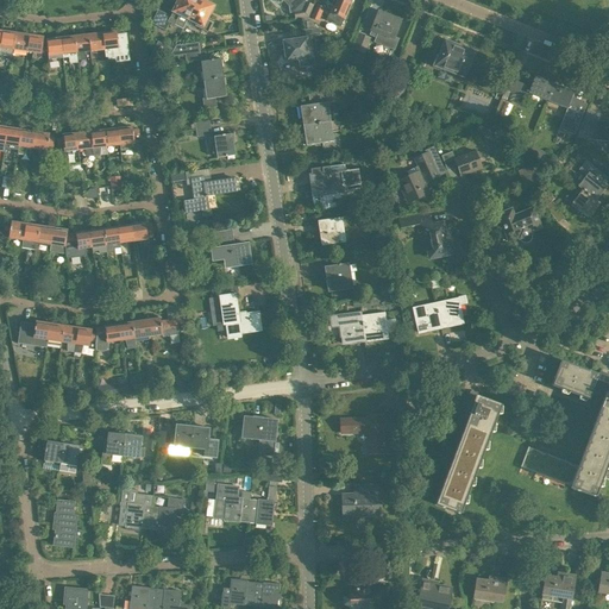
[(157,11),(151,24),(164,30),(169,22),(183,29),(188,19),(196,0),(177,0),(170,17),(157,11)]
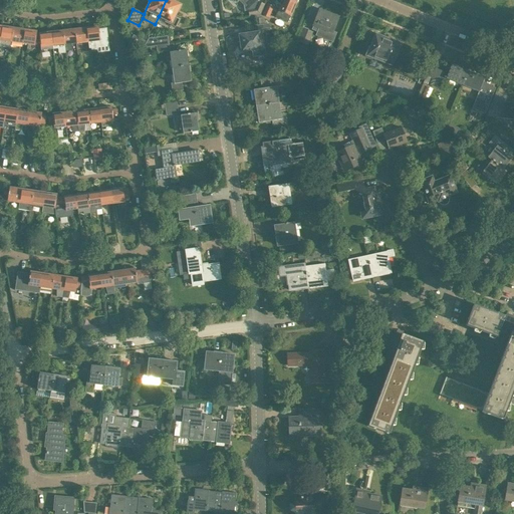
[(166,0),(159,16),(166,20),(164,22),(175,28),(179,20),(174,17),(180,5),(173,2),(173,1),(171,0),(166,0)]
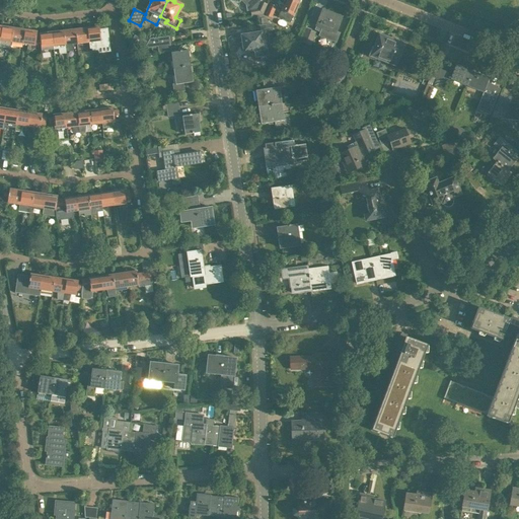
[(285,0),(278,17),(291,22),(299,2),(300,2),(301,1),(298,0),(285,0)]
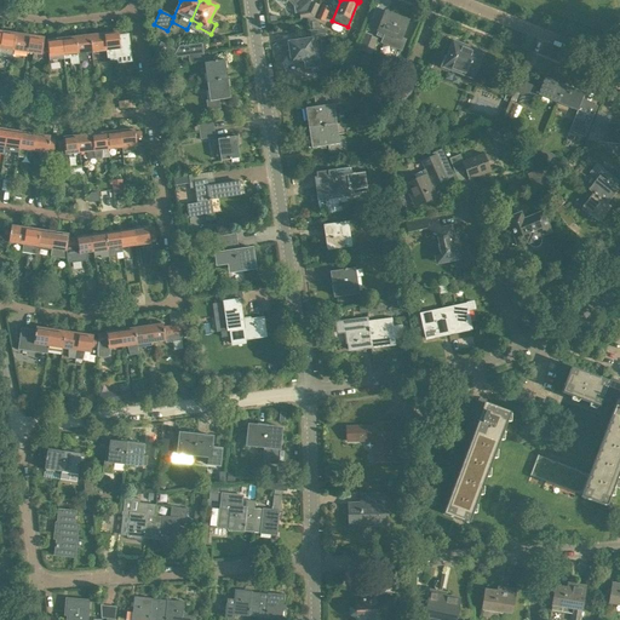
[(298,11),(299,21),(314,18),(319,5),(311,3),(308,10),(298,11)]
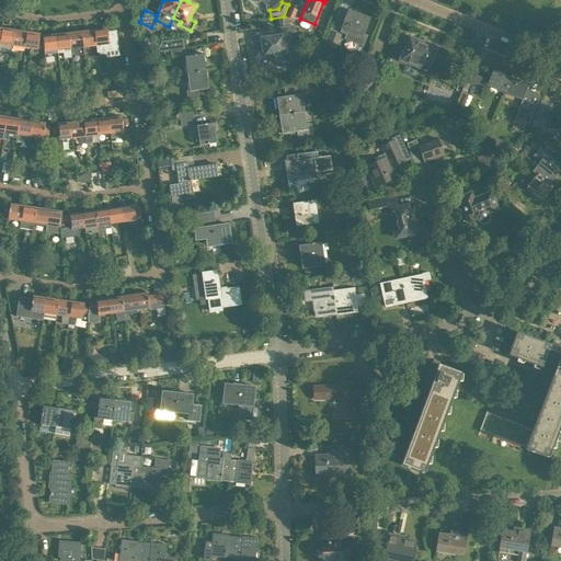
[(286,18),(293,20),(298,8),(292,4),(286,18)]
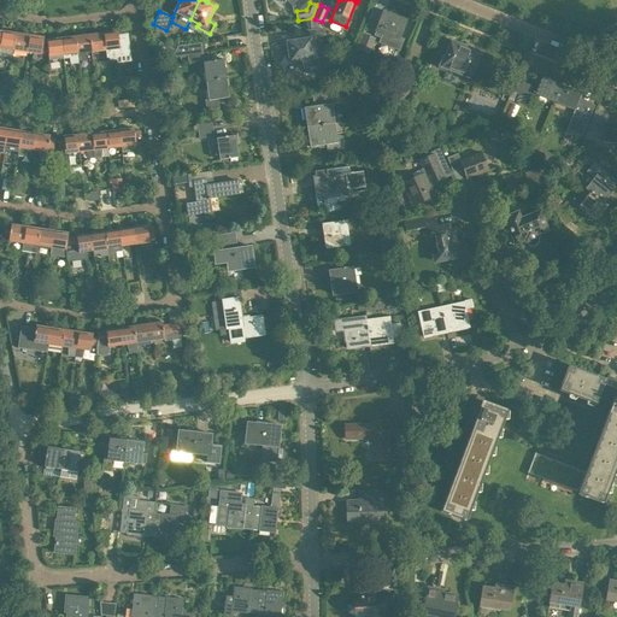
[(383,12),(374,36),(381,39),(382,34),(398,40),(403,28),(405,21),(385,13),(385,12),(383,12)]
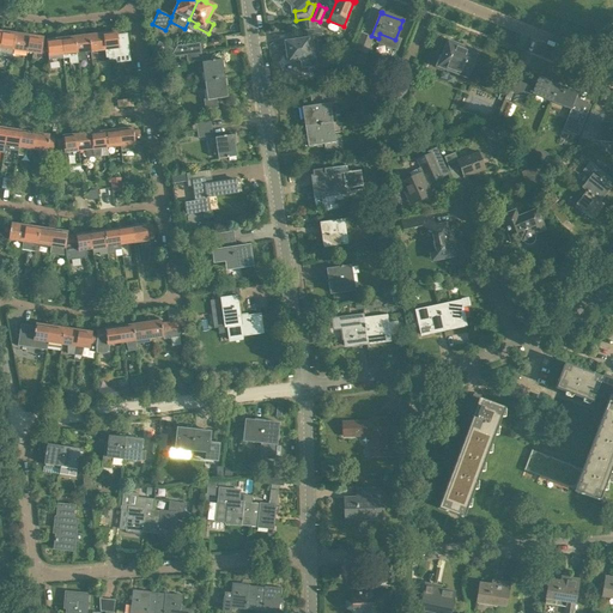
[(291,42),(285,42),(286,52),(285,54),(285,59),(287,59),(289,61),(311,58),(310,48),(315,47),(314,38),(325,37),(320,30),(313,20),(308,22),(309,31),(307,31),(308,40),(302,40),(302,38),(291,41),(291,42)]
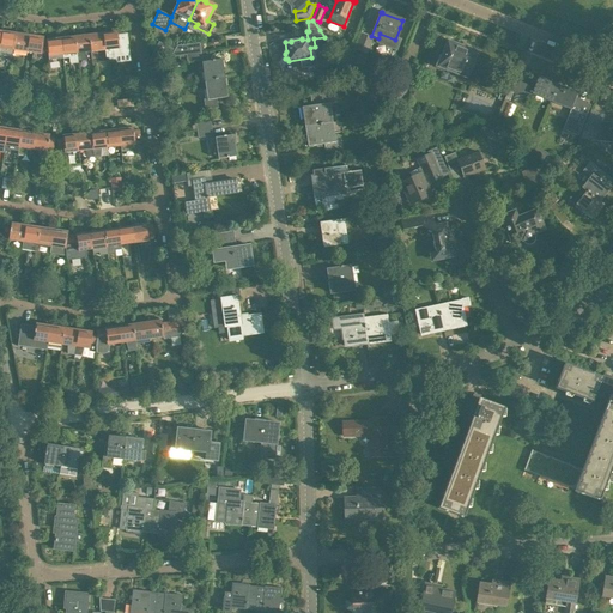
[(1,31),(0,38),(0,68),(10,70),(13,50),(16,34),(1,31)]
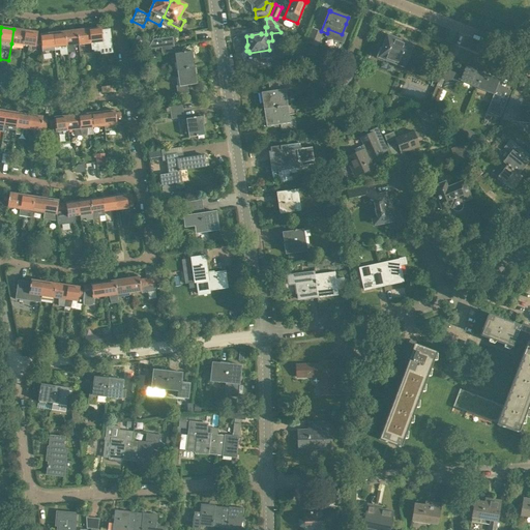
[(101,28),(89,29),(92,54),(97,53),(97,52),(99,52),(99,49),(112,48),(110,29),(101,30),(101,28)]
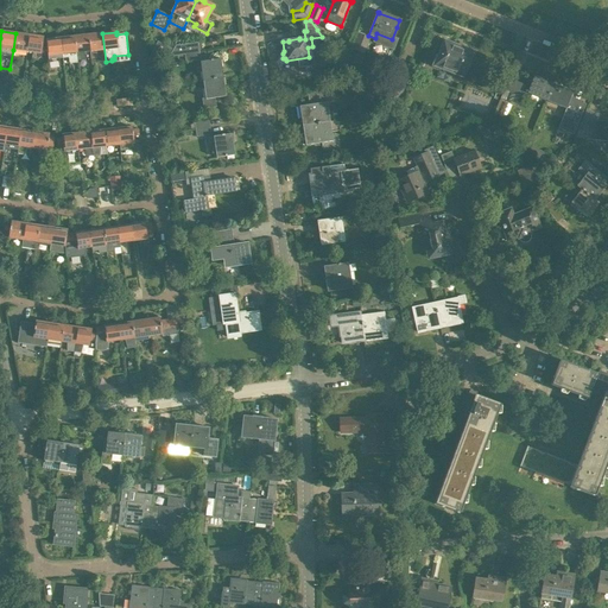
[(30,36),(16,33),(13,50),(26,52),(30,36)]
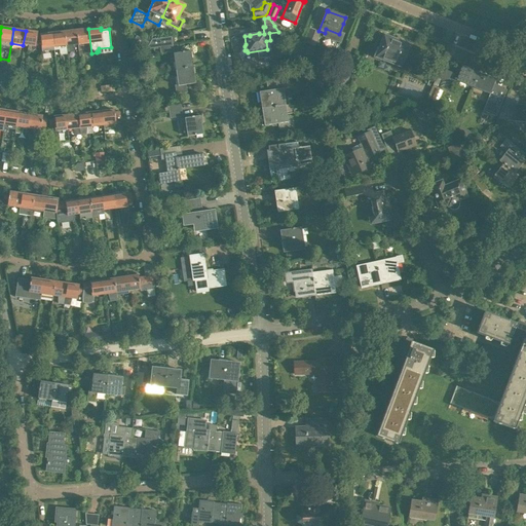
[(88,29),(76,30),(78,45),(84,44),(85,53),(91,53),(88,29)]
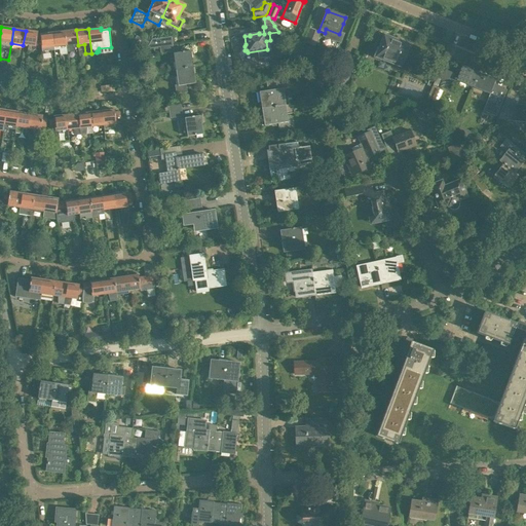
[(76,30),(64,32),(67,52),(74,52),(73,45),(78,45),(76,30)]
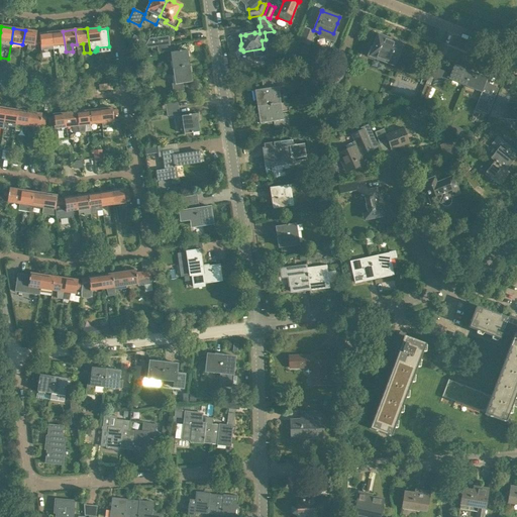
[(299,42),(309,45),(313,32),(304,29),(299,42)]
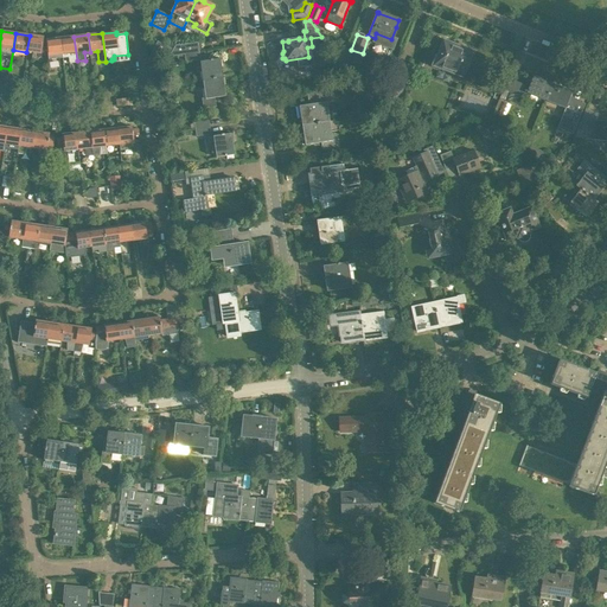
[(43,37),(30,36),(26,52),(40,53),(42,51),(48,52),(46,43),(43,42),(43,37)]
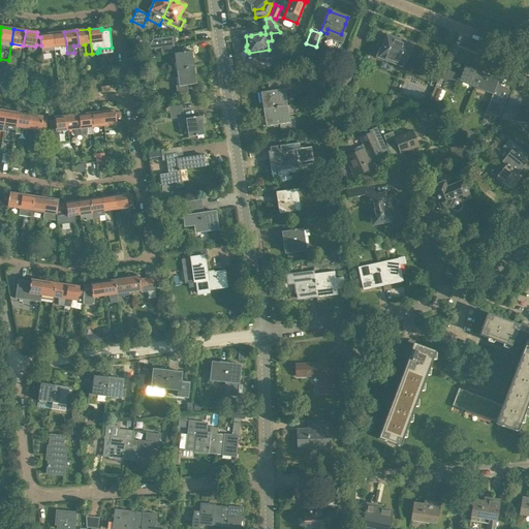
[(64,32),(52,33),(54,48),(54,51),(59,50),(60,51),(61,54),(62,55),(67,55),(67,53),(64,32)]
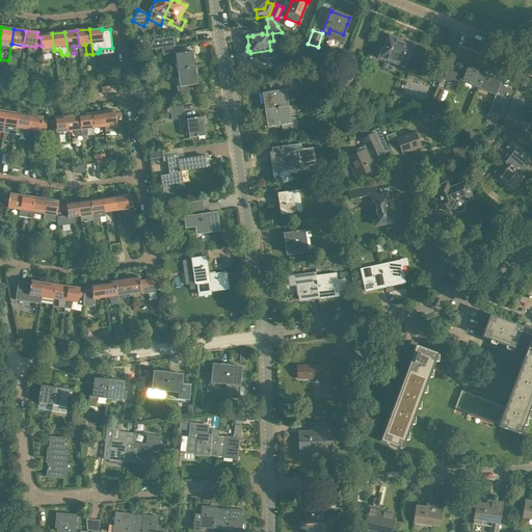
[(52,33),(41,34),(41,37),(42,46),(42,52),(54,51),(54,48),(52,33)]
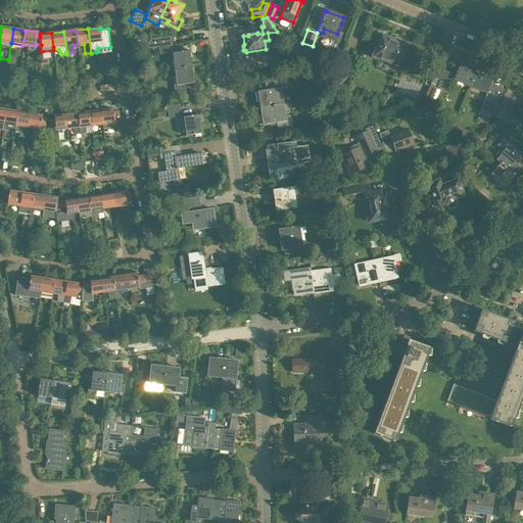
[(375,49),(372,56),(398,66),(407,45),(382,35),(381,36),(377,34),(372,47),(375,49)]
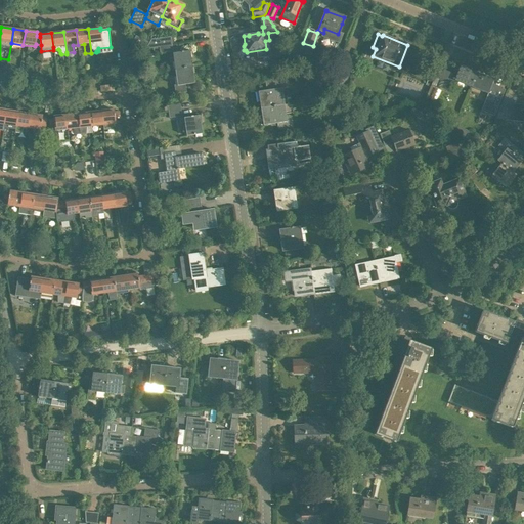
[(135,37),(129,51),(147,48),(149,43),(135,37)]
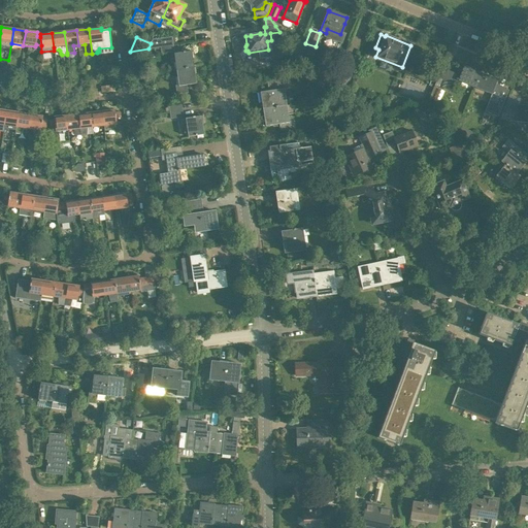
[(151,43),(149,48),(160,46),(170,45),(169,37),(153,40),(151,43)]
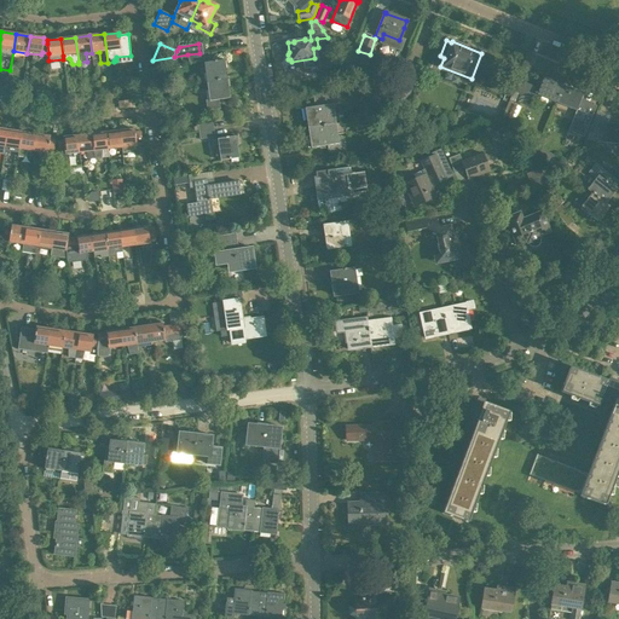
[(202,52),(200,53),(187,55),(189,63),(203,62),(202,52)]
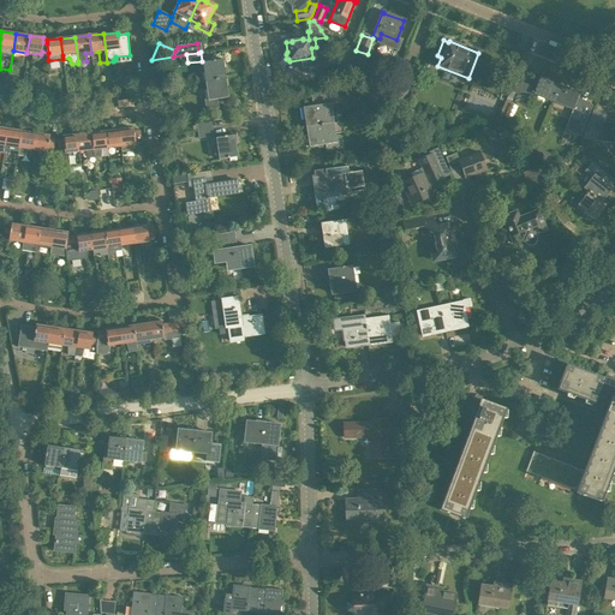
[(222,60),(202,63),(206,82),(225,79),(222,60)]
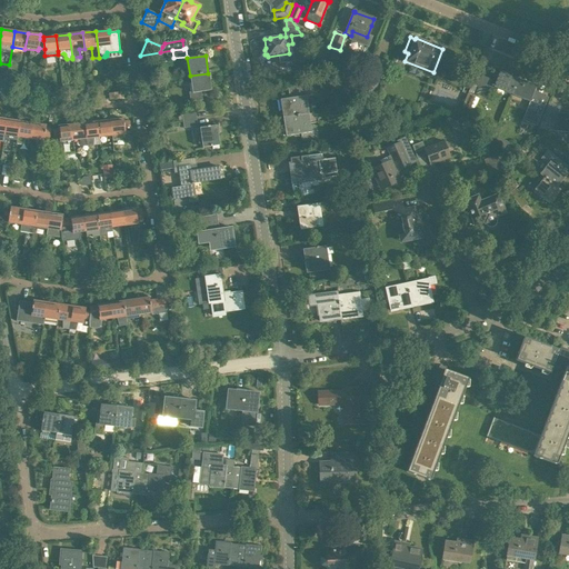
[(365,71),(355,101),(369,107),(380,77),(365,71)]
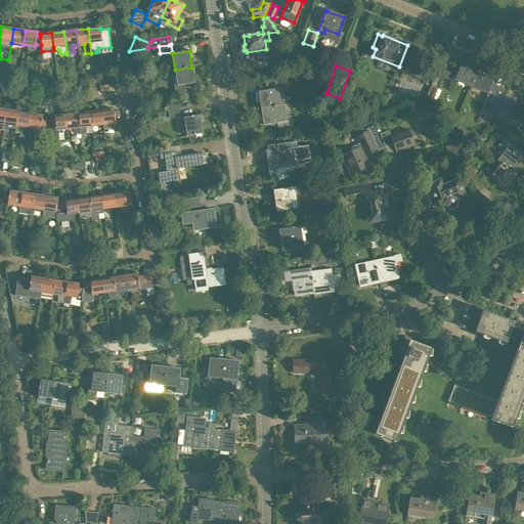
[(438,68),(431,85),(446,91),(451,78),(454,79),(454,81),(457,82),(456,86),(463,88),(464,85),(471,87),(477,72),(461,66),(456,75),(438,68)]
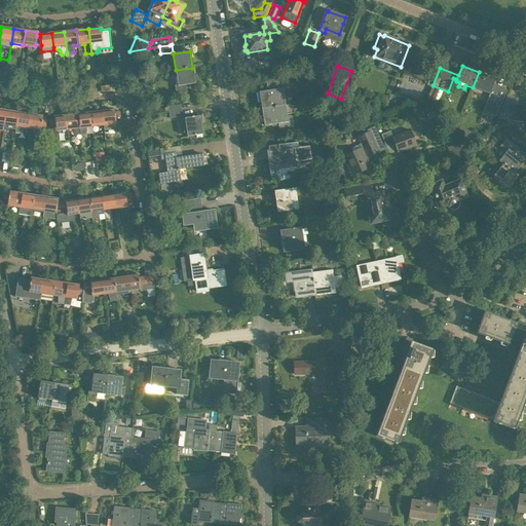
[(178,85),(175,86),(176,95),(187,94),(186,85),(195,83),(192,68),(176,70),(178,85)]
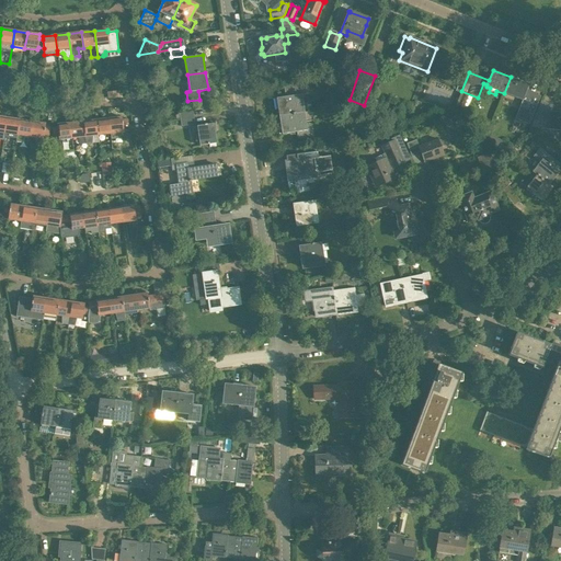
[(511,77),(504,93),(522,101),(523,99),(527,101),(523,111),(518,110),(515,119),(529,125),(540,98),(526,91),(528,84),(511,77)]
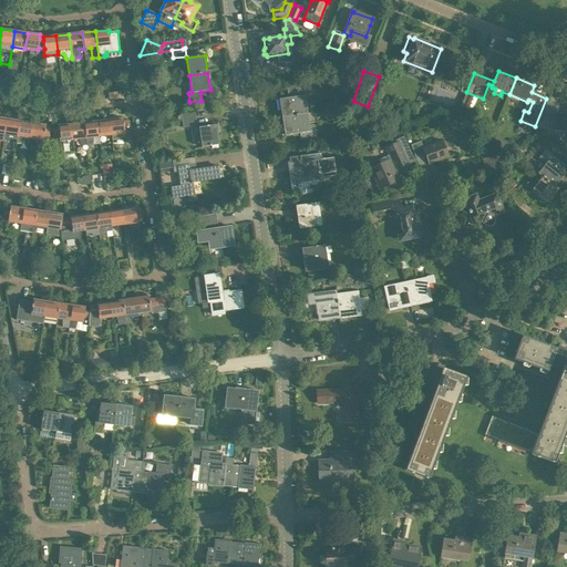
[(279,100),(281,117),(315,112),(313,103),(306,104),(305,96),(312,95),(310,83),(292,86),(295,98),(279,100)]
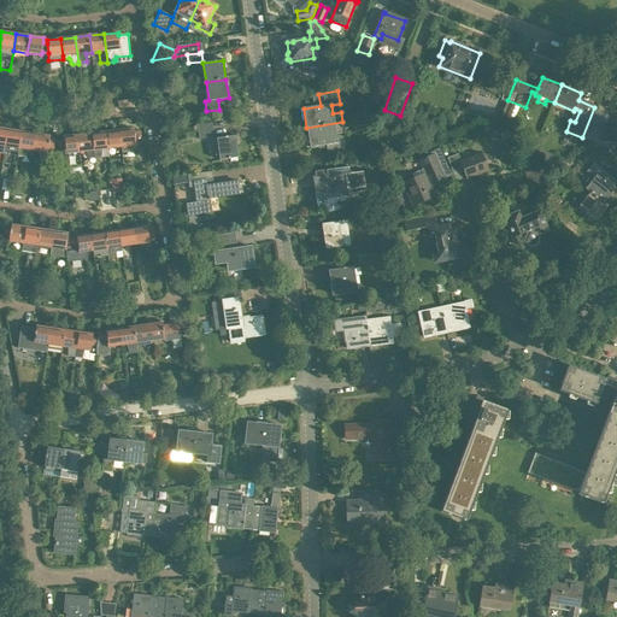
[(583,140),(616,144),(616,124),(606,123),(607,116),(594,111),(589,125),(583,140)]
